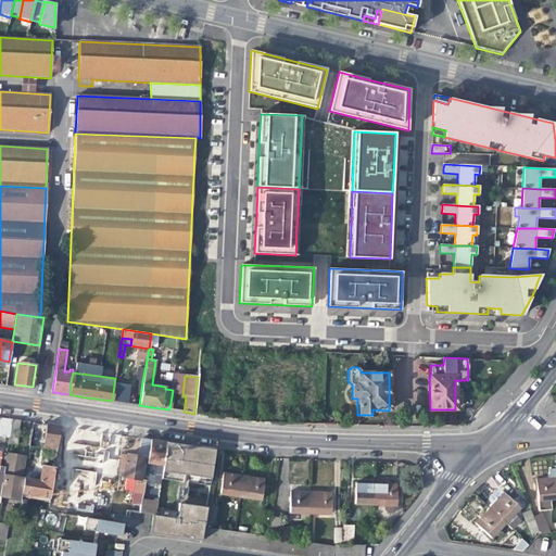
[(119,379),(115,378),(112,401),(116,402),(124,403),(139,405),(142,382),(119,379)]
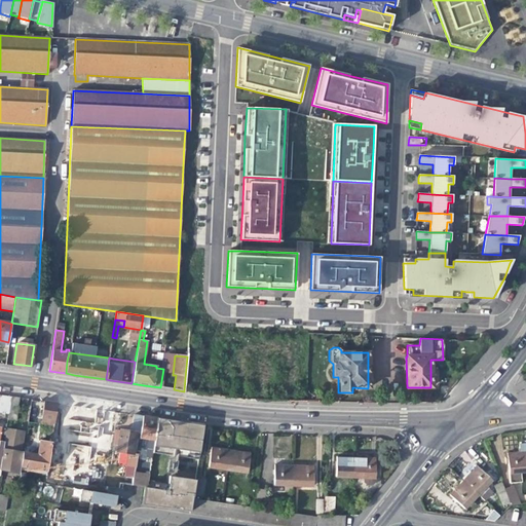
[(0,397),(0,411),(8,413),(10,397),(0,396),(0,397)]
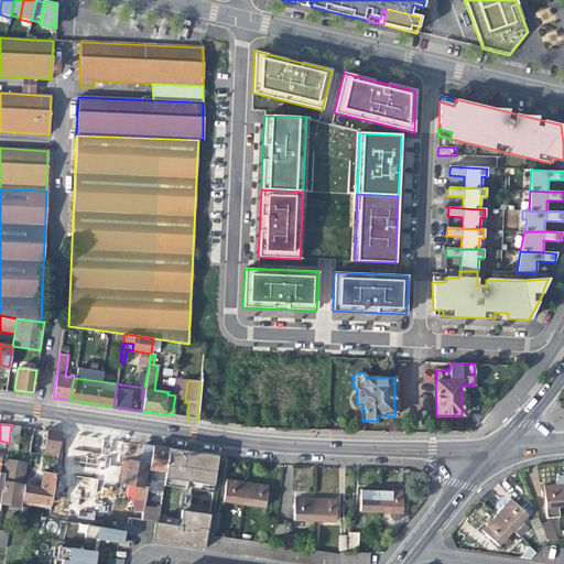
[(17,451),(20,426),(11,425),(9,443),(8,449),(17,451)]
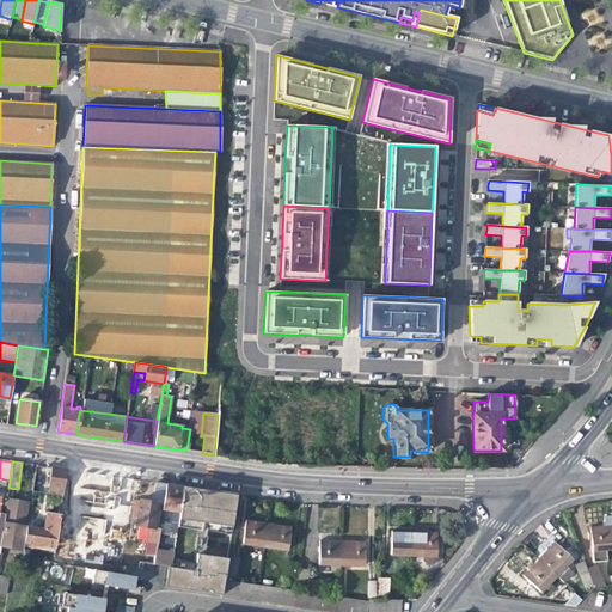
[(49,487),(63,489),(67,470),(51,467),(49,487)]
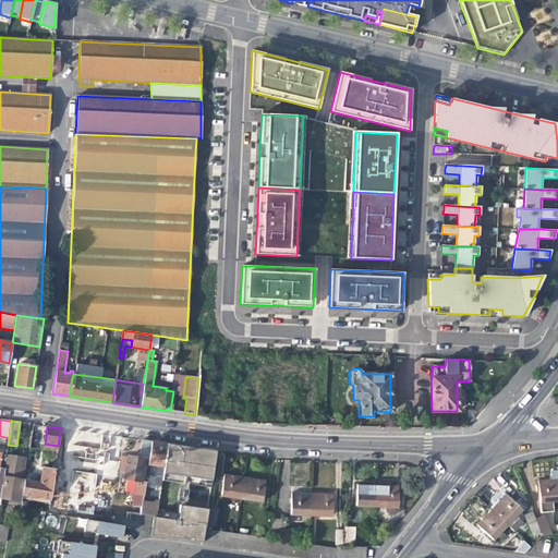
[(148,460),(152,443),(146,441),(142,441),(140,459),(128,457),(124,477),(135,480),(133,504),(142,505),(146,481),(141,480),(144,459),(148,460)]
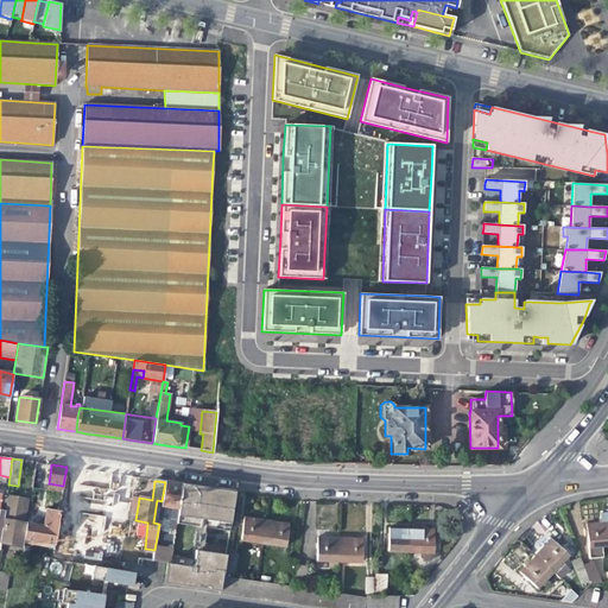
[(172,483),(165,482),(163,506),(172,508),(168,527),(176,529),(182,485),(172,483)]
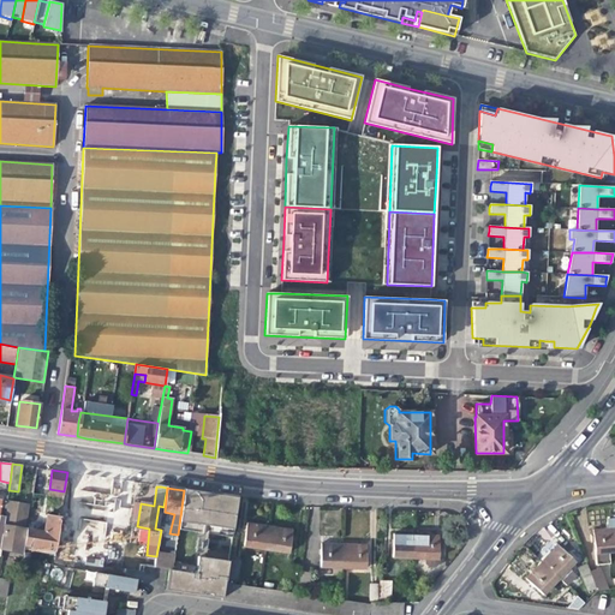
[(55,503),(63,505),(64,491),(49,489),(48,496),(57,497),(55,503)]
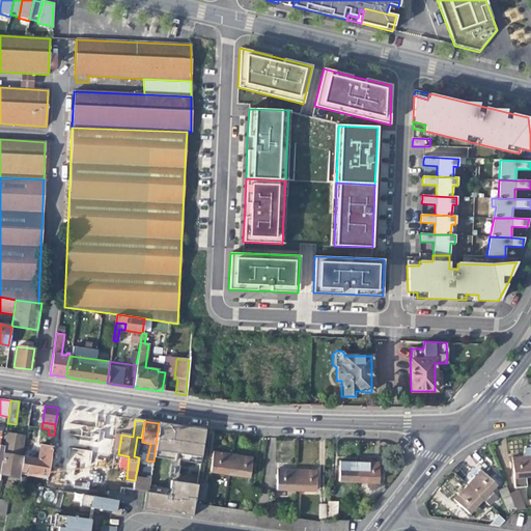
[(159,423),(156,449),(175,452),(180,425),(171,424),(159,423)]
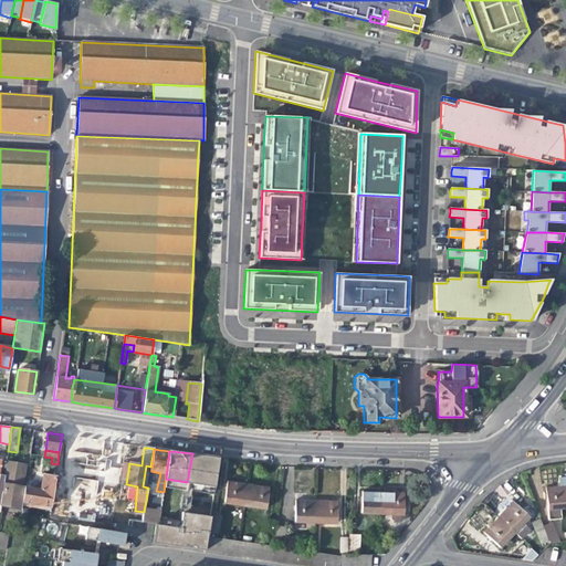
[(208,457),(192,453),(187,482),(215,486),(219,458),(208,457)]
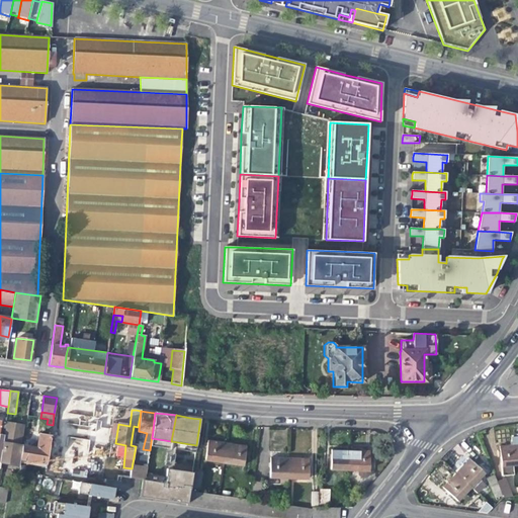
[(0,462),(19,466),(20,458),(22,445),(22,444),(19,444),(22,425),(18,424),(6,422),(3,441),(2,441),(2,445),(0,455),(0,462)]
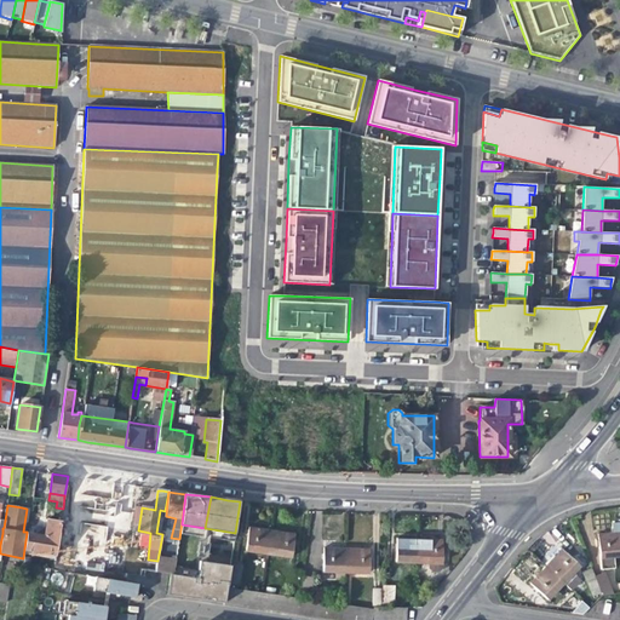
[(24,549),(56,554),(61,522),(47,521),(45,537),(27,533),(24,549)]
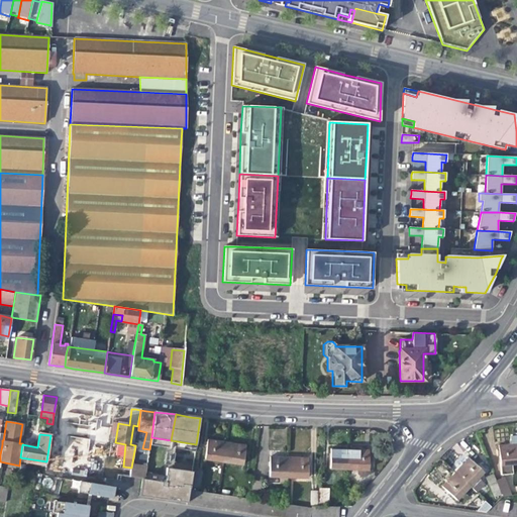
[(512,464),(516,463),(516,435),(511,436),(512,444),(505,445),(498,445),(500,466),(501,474),(513,474),(512,464)]
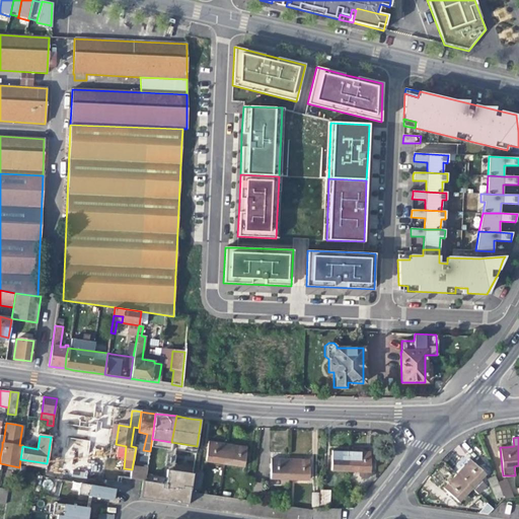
[(88,463),(89,439),(66,438),(65,462),(88,463)]
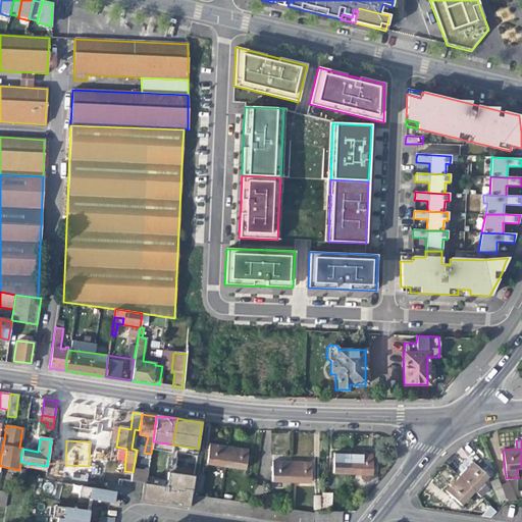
[(207,463),(226,466),(229,446),(214,444),(210,444),(207,463)]
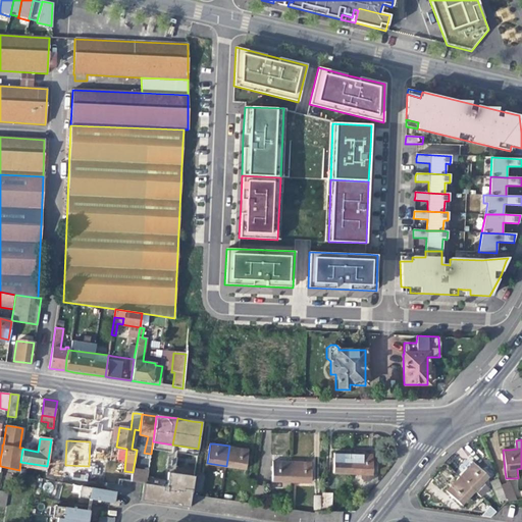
[(240,448),(229,446),(226,466),(246,469),(249,449),(240,448)]
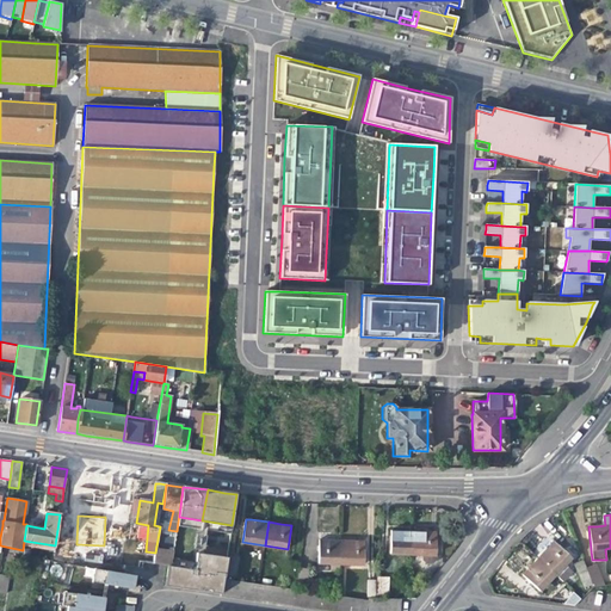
[(390,553),(413,554),(413,531),(403,530),(392,529),(390,553)]
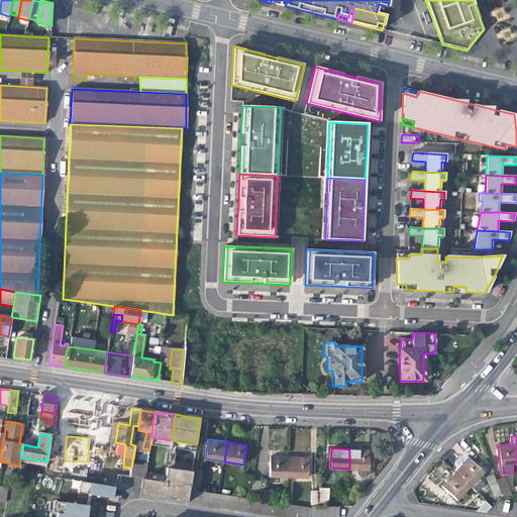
[(362,449),(349,449),(349,469),(357,470),(357,474),(360,477),(366,478),(369,474),(369,450),(362,449)]
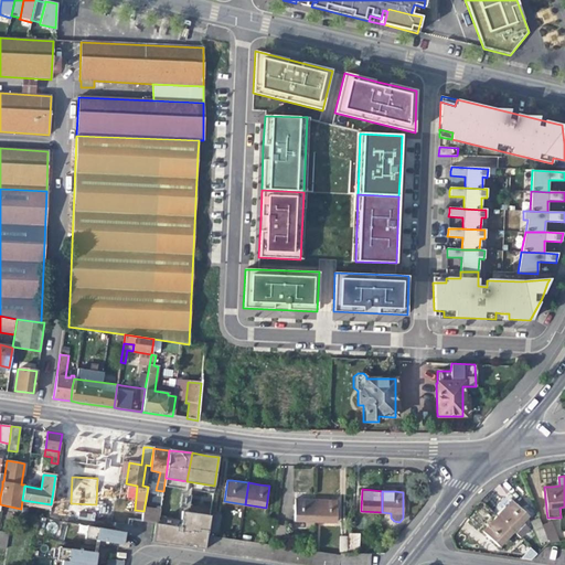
[(295,520),(316,521),(316,499),(302,499),(295,498),(295,520)]
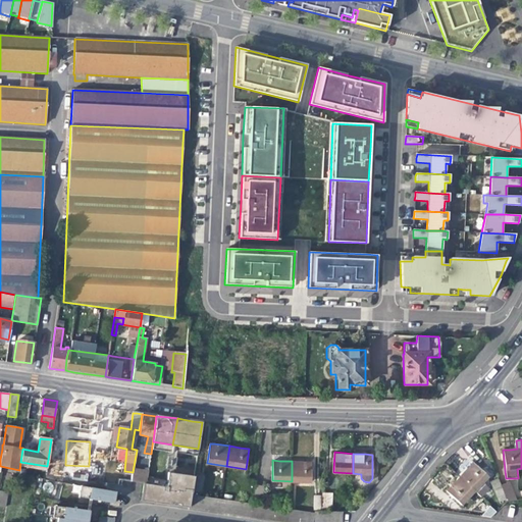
[(301,461),(292,461),(292,481),(311,481),(311,462),(301,461)]
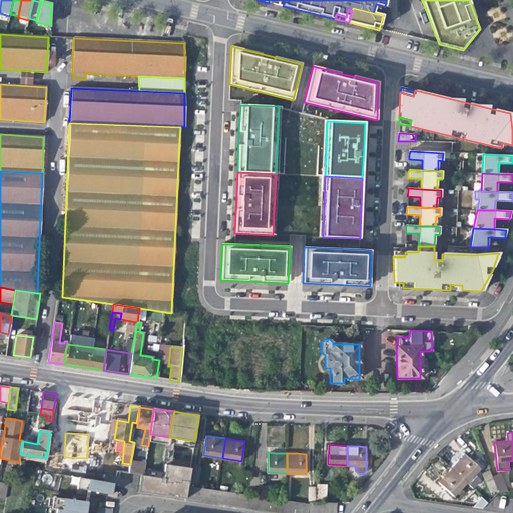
[(459,461),(452,468),(466,482),(478,469),(465,455),(459,461)]
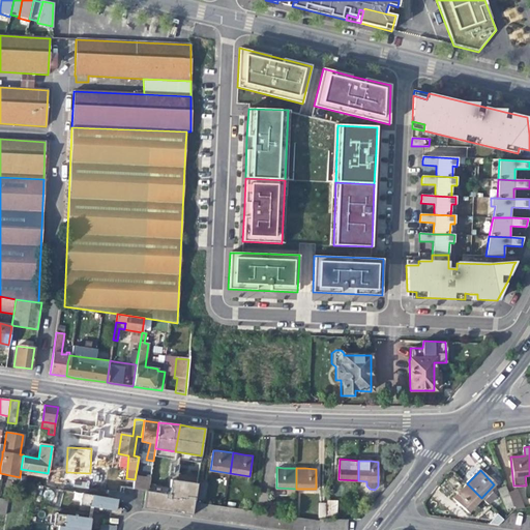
[(149,491),(145,490),(144,506),(185,514),(192,516),(195,484),(171,480),(169,495),(149,491)]
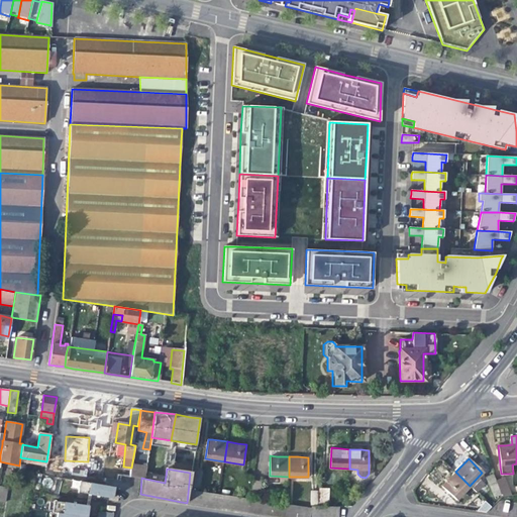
[(193,472),(192,486),(200,487),(202,472),(193,472)]
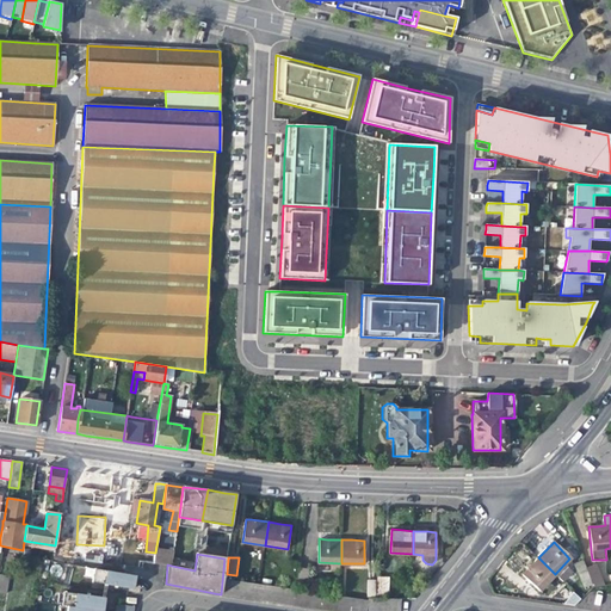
[(538,591),(555,574),(538,557),(531,566),(522,575),(538,591)]
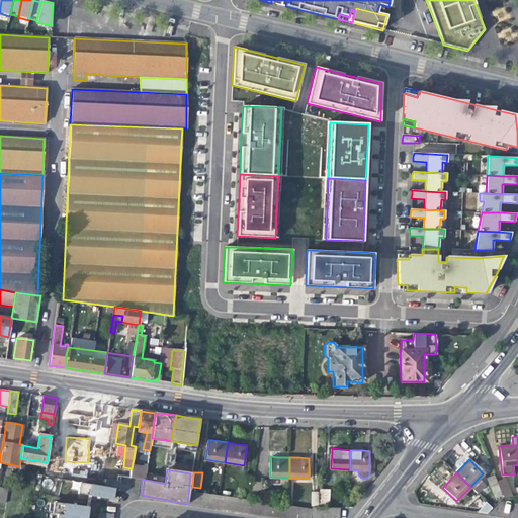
[(496,498),(503,495),(498,481),(495,475),(488,479),(496,498)]
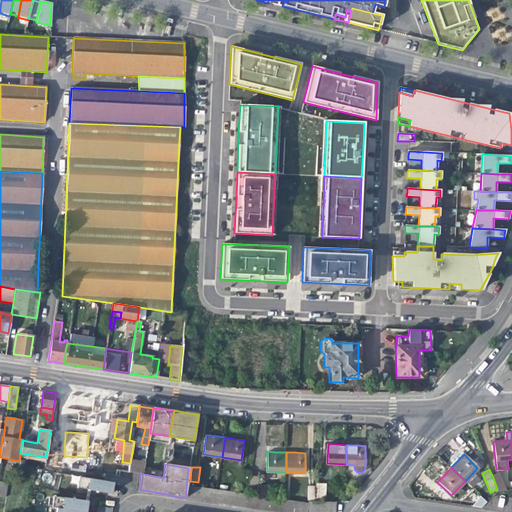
[(239,490),(248,491),(250,475),(250,473),(242,472),(239,490)]
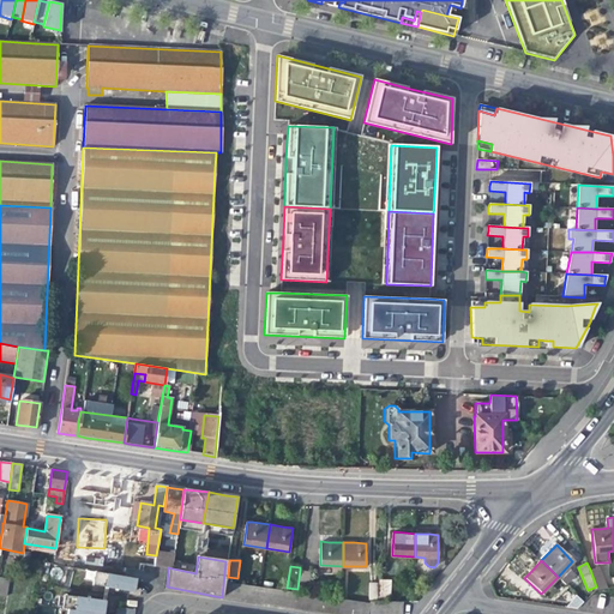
[(599,566),(590,570),(596,587),(597,589),(608,588),(599,566)]
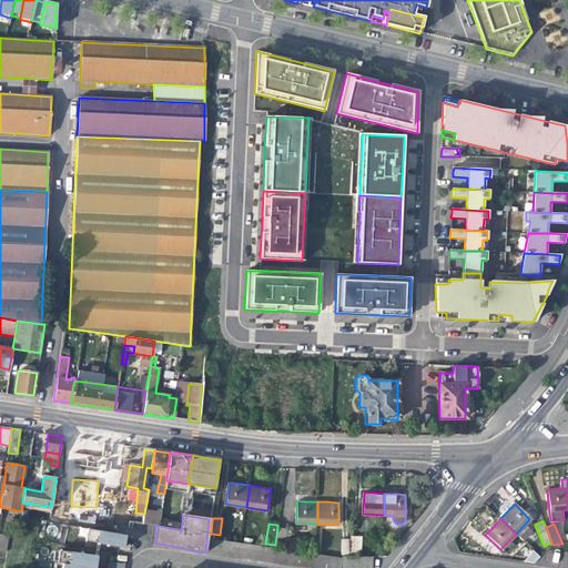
[(132,536),(133,527),(117,525),(115,533),(127,534),(127,535),(132,536)]
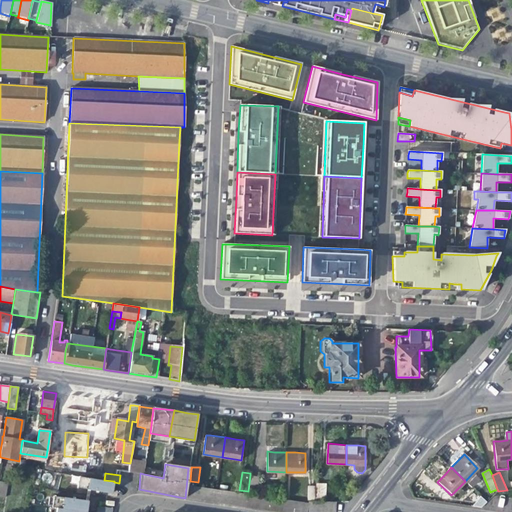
[(259,476),(250,475),(248,491),(248,492),(257,493),(259,476)]
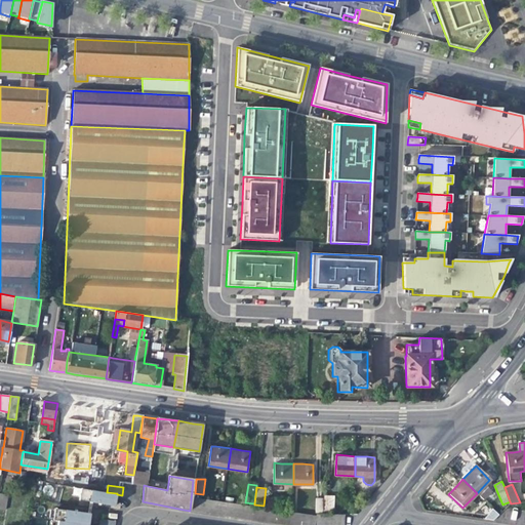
[(116,498),(117,494),(117,493),(107,492),(81,488),(79,499),(89,501),(88,507),(91,507),(92,501),(105,503),(115,506),(116,498)]
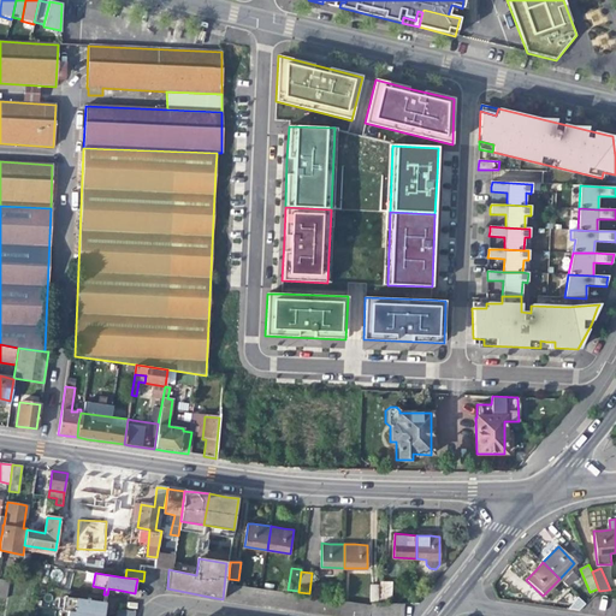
[(380,582),(380,599),(392,600),(392,582),(380,582)]
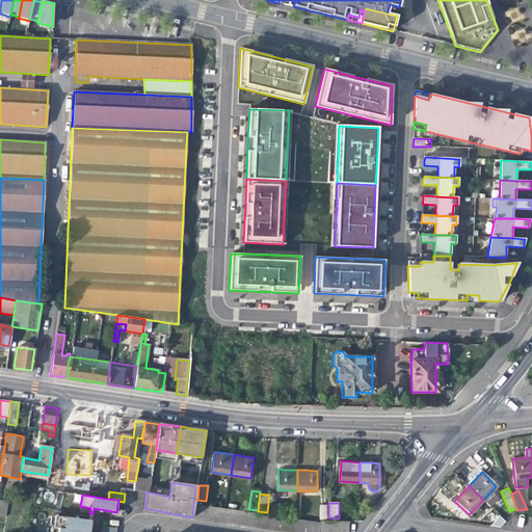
[(296,519),(194,504),(192,517),(222,522),(295,531),(347,531),(348,521),(326,520),(320,520),(320,522),(296,519)]
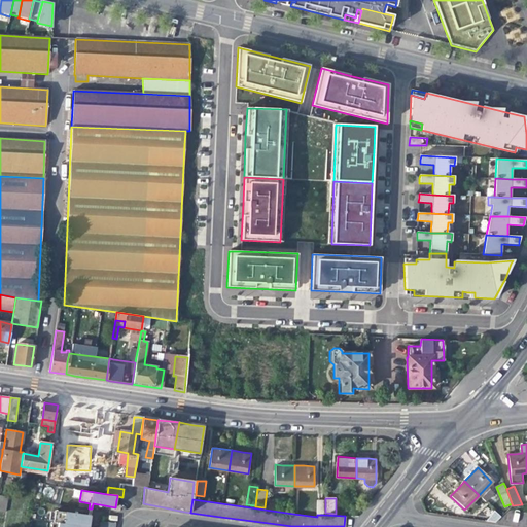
[(91,519),(91,515),(92,508),(89,508),(88,514),(56,510),(54,521),(59,522),(90,526),(91,519)]
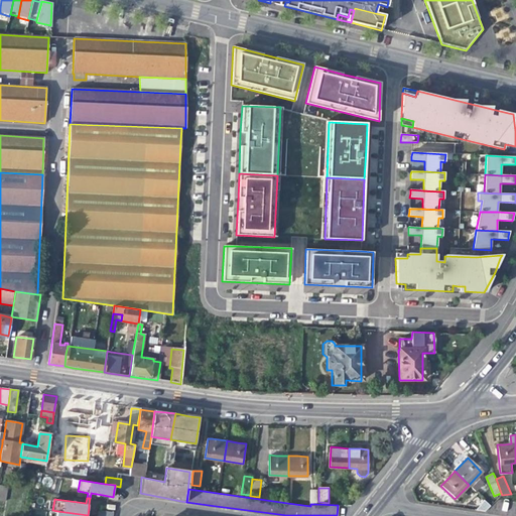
[(484,513),(491,505),(484,500),(478,508),(484,513)]
